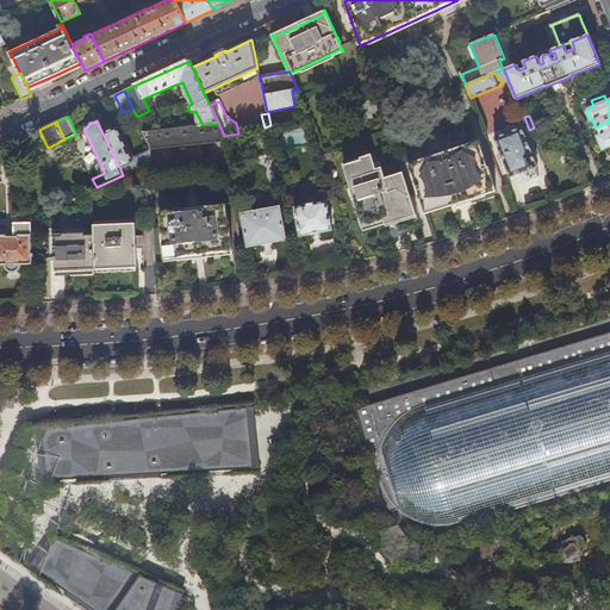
[(609,122),(596,128),(599,135),(596,136),(602,150),(609,147),(609,122)]
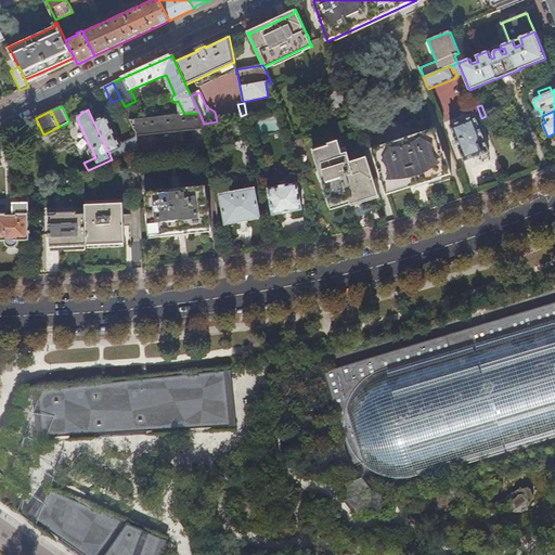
[(137,132),(137,136),(205,129),(204,124),(199,113),(184,114),(131,119),(137,132)]
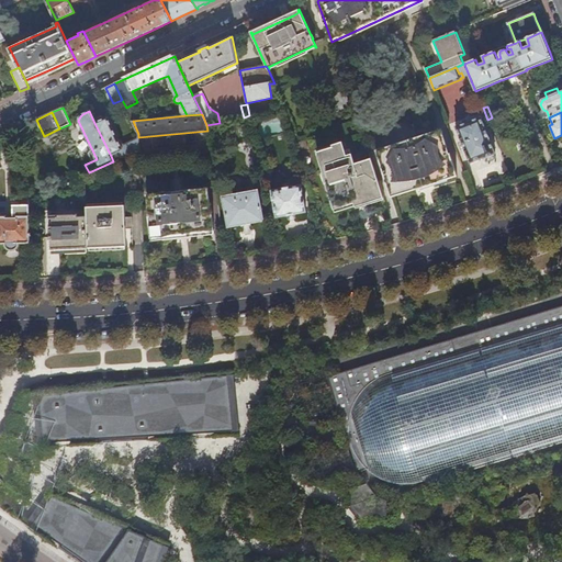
[(103,119),(94,123),(111,156),(123,150),(123,149),(108,117),(103,119)]
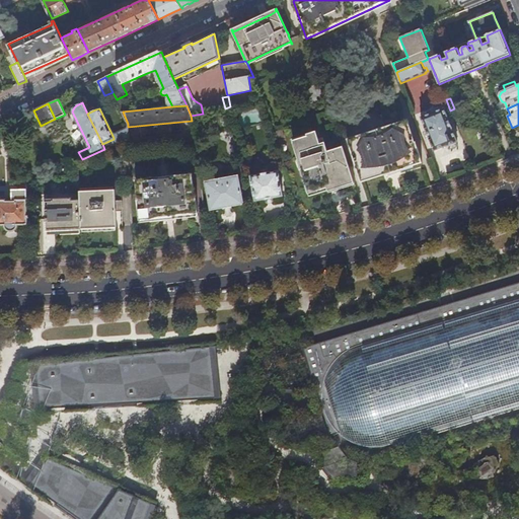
[(446,147),(457,143),(444,108),(421,118),(434,151),(440,148),(446,146),(446,147)]
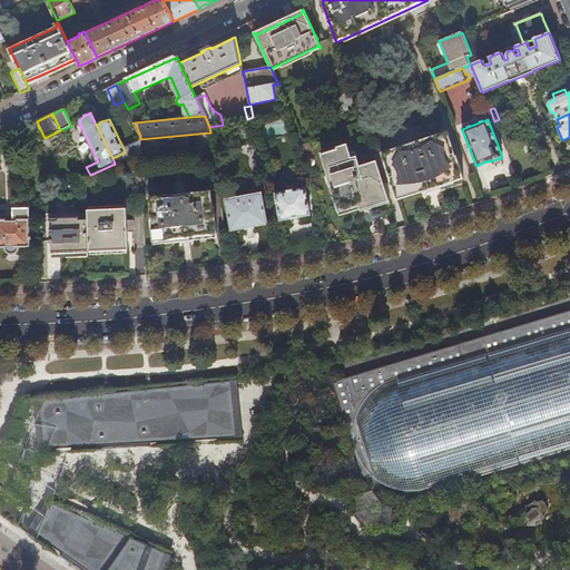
[(13,131),(2,137),(6,145),(13,141),(17,139),(13,131)]
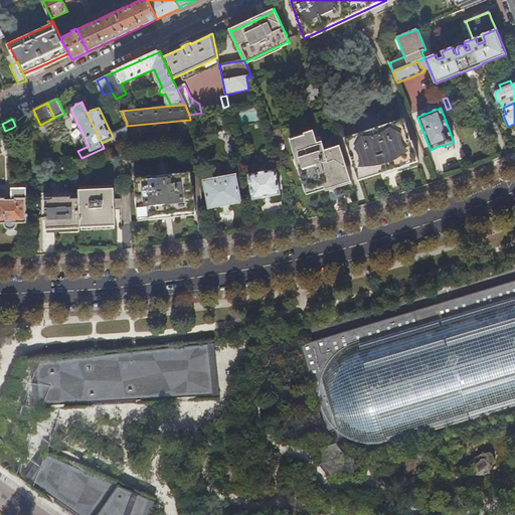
[(388,172),(419,162),(412,141),(411,141),(404,119),(338,140),(341,148),(347,166),(353,164),(358,181),(388,172)]
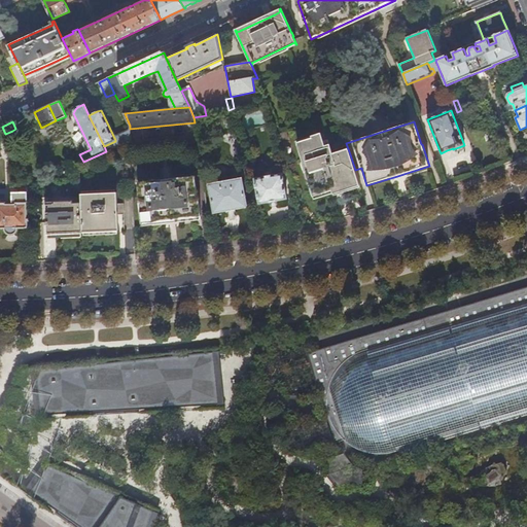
[(15,138),(12,131),(5,134),(8,141),(15,138)]
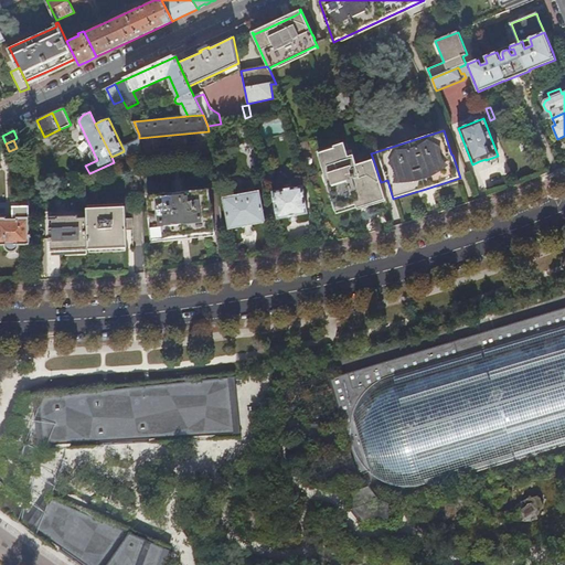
[(139,142),(124,150),(124,151),(126,157),(140,150),(139,142)]
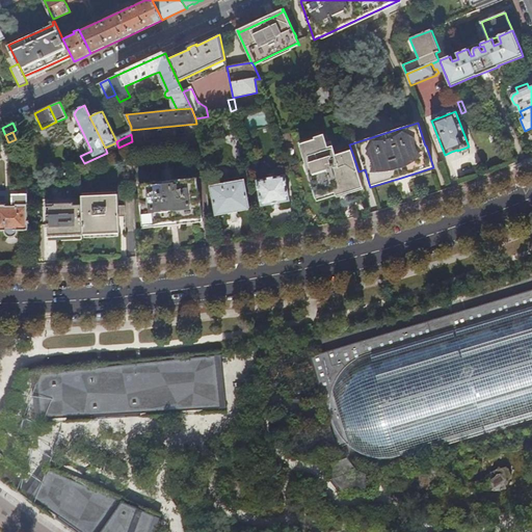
[(362,184),(358,171),(352,153),(337,158),(333,145),(328,148),(324,134),(315,137),(316,142),(301,147),(301,145),(300,147),(307,165),(310,164),(313,173),(309,174),(317,198),(318,197),(316,194),(327,191),(335,188),(337,195),(338,195),(337,192),(362,184)]
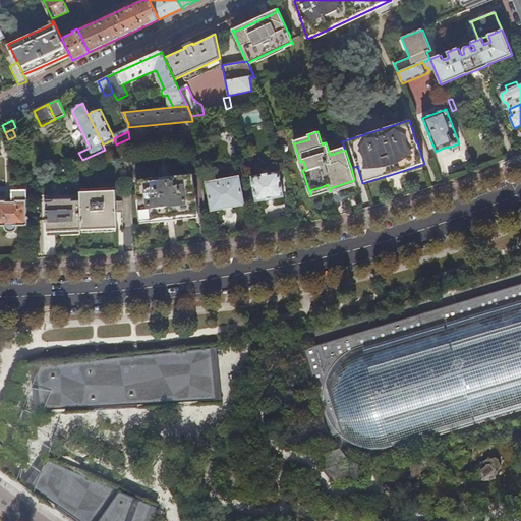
[(116,145),(114,139),(103,145),(105,150),(116,145)]
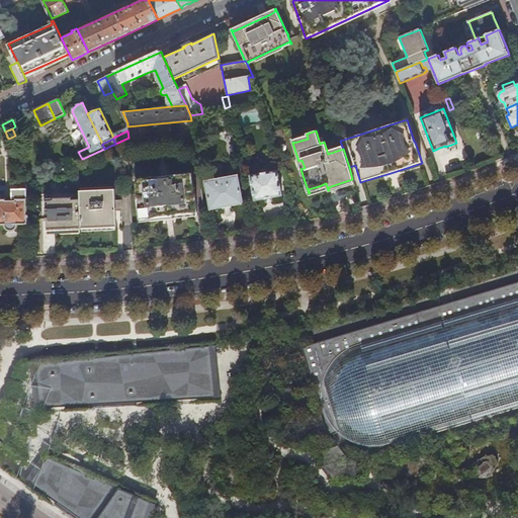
[(226,205),(242,203),(235,165),(233,164),(224,166),(222,168),(223,173),(217,175),(218,180),(206,181),(205,183),(210,208),(226,205)]
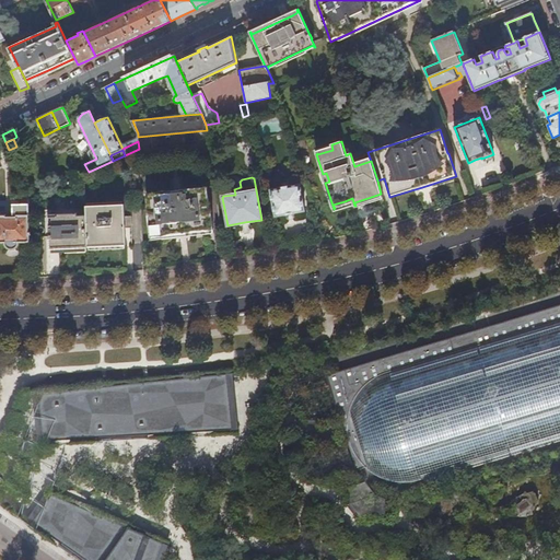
[(292,213),(305,211),(300,184),(270,189),(275,217),(292,213)]
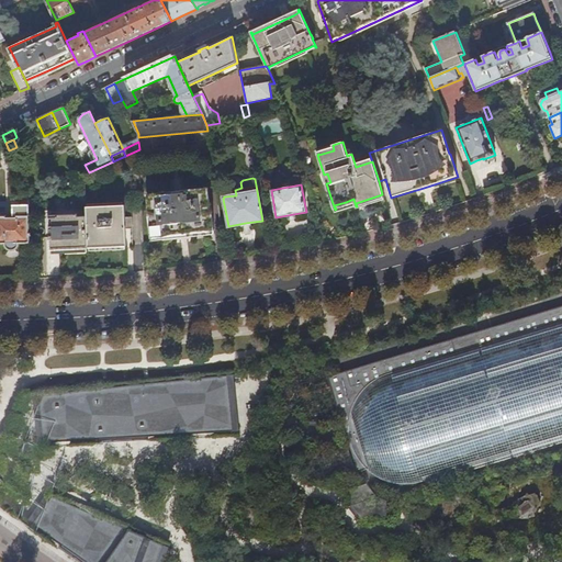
[(182,235),(214,231),(212,210),(211,210),(209,188),(148,194),(150,216),(149,216),(153,240),(164,240),(164,236),(182,235)]
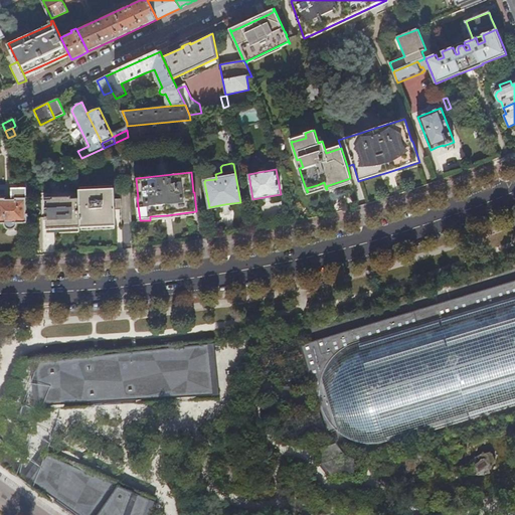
[(18,222),(27,222),(26,188),(12,188),(12,199),(6,199),(6,198),(0,198),(0,222),(5,222),(6,225),(7,226),(9,228),(11,228),(14,228),(15,227),(17,226),(17,224),(18,222)]
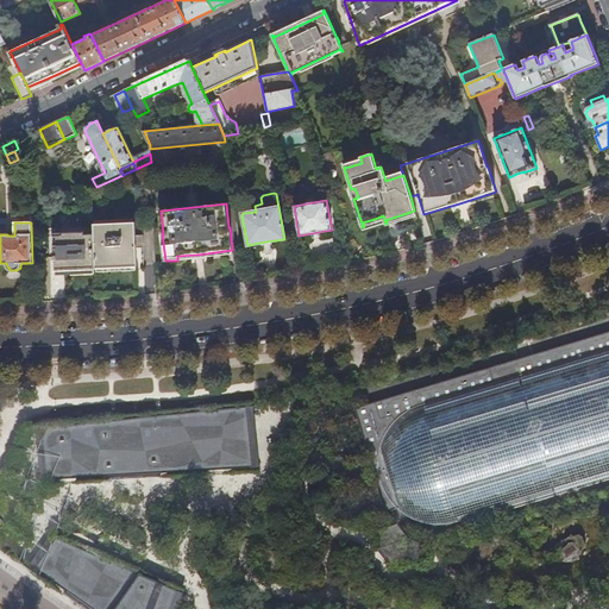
[(131,267),(138,267),(136,223),(94,224),(94,234),(95,269),(131,267)]
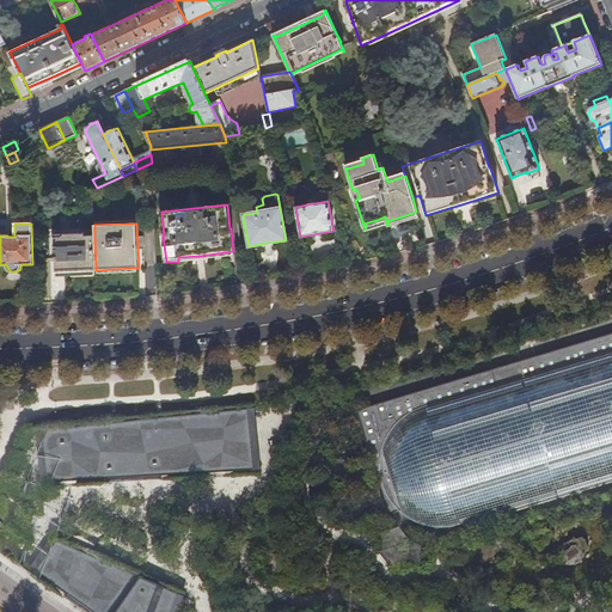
[(96,271),(96,270),(95,236),(85,236),(85,233),(54,233),(54,273),(69,273),(96,271)]
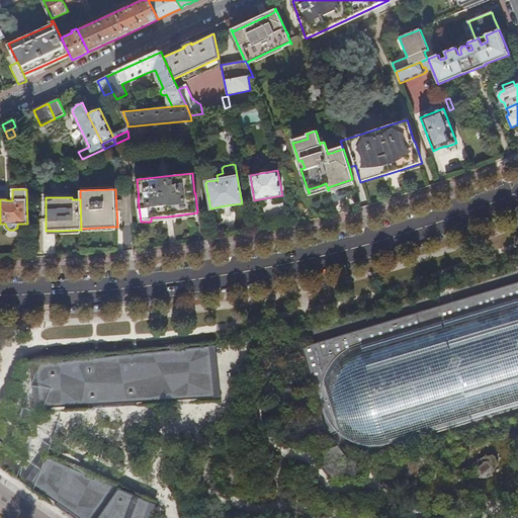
[(517,281),(303,347),(315,387),(318,398),(329,435),(339,432),(343,441),(343,442),(344,442),(345,443),(346,443),(347,444),(348,444),(348,445),(349,445),(350,445),(351,446),(352,446),(353,446),(354,446),(354,447),(355,447),(356,447),(357,448),(358,448),(359,448),(360,448),(361,448),(362,449),(363,449),(364,449),(365,449),(366,449),(367,449),(368,449),(369,449),(370,449),(371,449),(372,449),(373,449),(374,449),(375,449),(376,449),(377,449),(378,449),(379,449),(380,449),(381,448),(382,448),(383,448),(384,448),(385,448),(385,447),(386,447),(517,407),(517,281)]
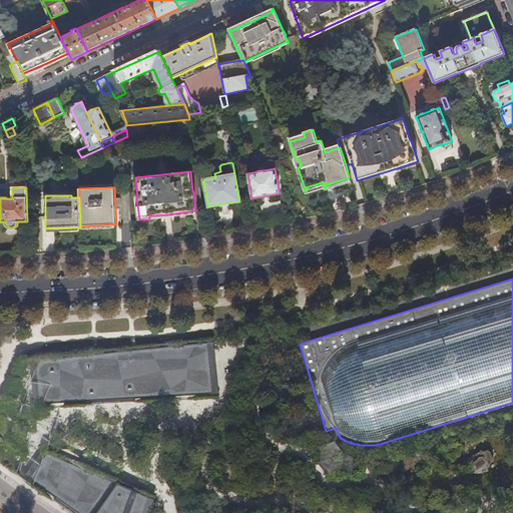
[(213,343),(30,361),(30,362),(35,361),(39,403),(35,403),(35,404),(47,404),(65,403),(90,402),(142,399),(174,397),(195,396),(218,395),(218,394),(213,394),(208,345),(213,345),(213,343)]
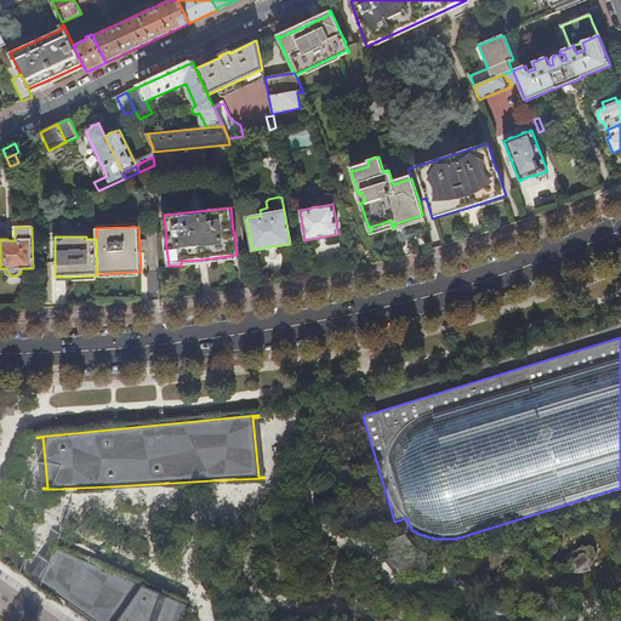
[(258,417),(252,417),(258,477),(265,477),(258,417)]
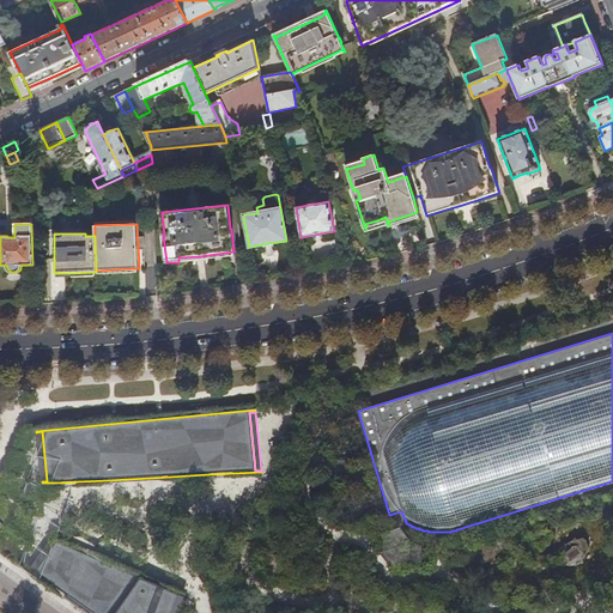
[(42,431),(36,432),(40,467),(42,481),(47,481),(42,431)]
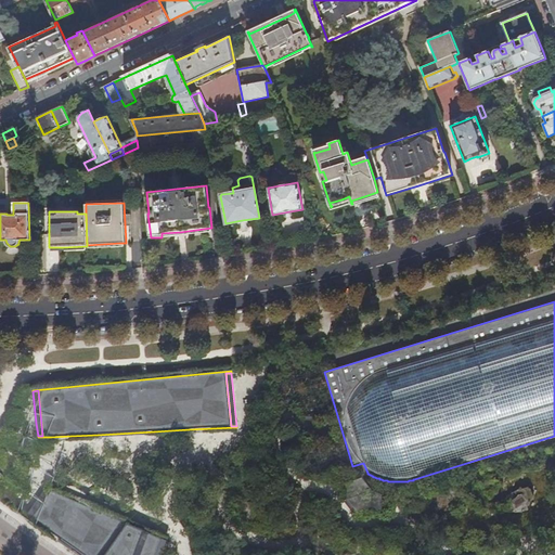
[(365,477),(349,481),(348,498),(358,508),(373,504),(385,508),(385,501),(385,492),(374,488),(365,477)]
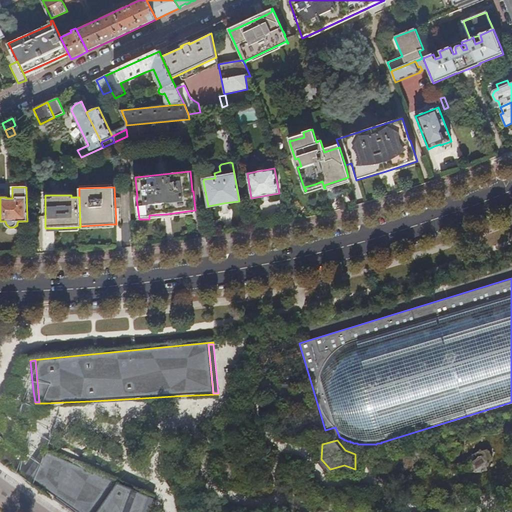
[(26,474),(26,475),(77,511),(144,511),(149,499),(154,501),(154,500),(150,498),(47,451),(43,449),(42,450),(47,452),(39,464),(30,476),(26,474)]
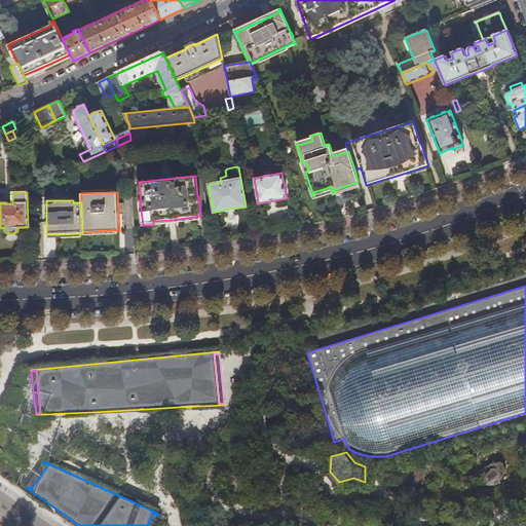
[(43,462),(27,487),(31,489),(40,477),(48,464),(43,462)]
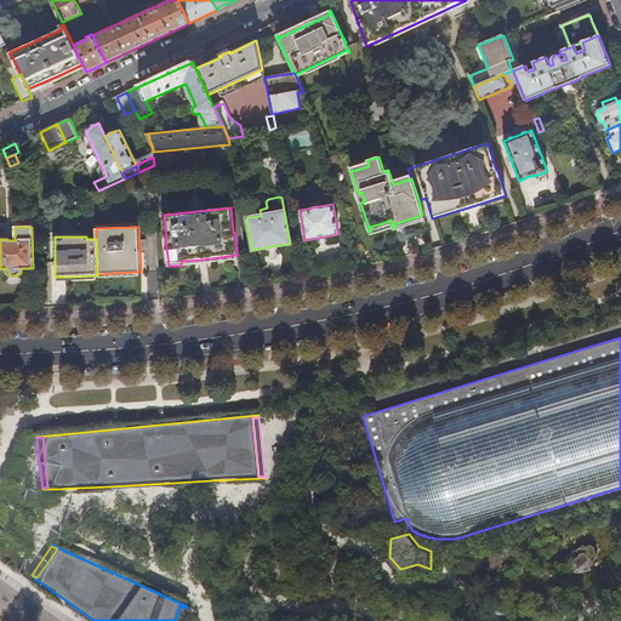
[(181,605),(175,620),(181,620),(187,608),(181,605)]
